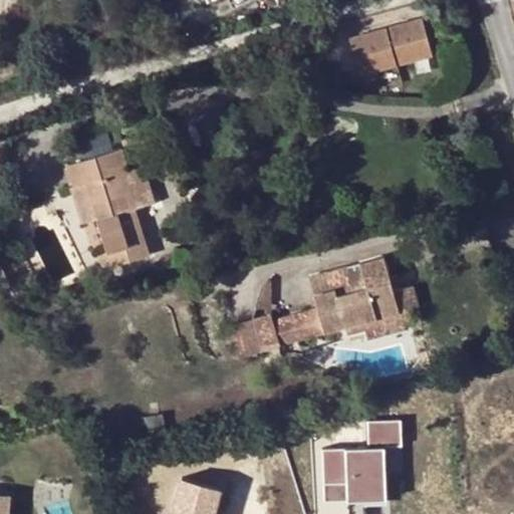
[(434,56),(423,15),(346,35),(356,76),(434,56)]
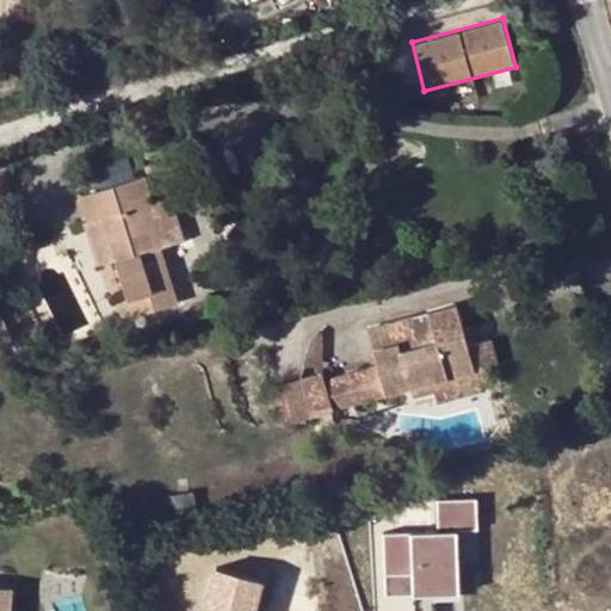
[(84,168),(92,191),(127,180),(119,158),(84,168)]
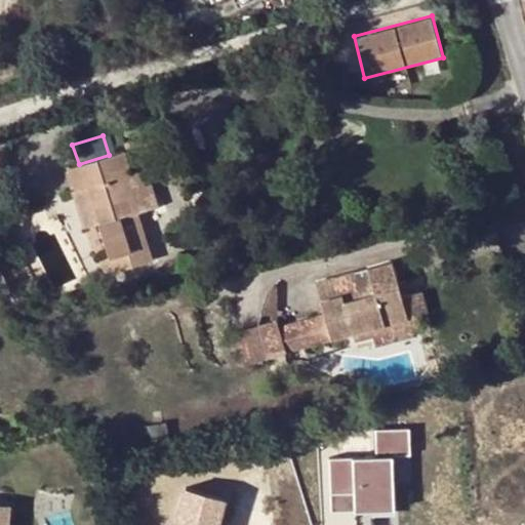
[(109,155),(79,164),(69,167),(76,190),(87,187),(98,223),(109,256),(99,259),(105,272),(111,270),(112,273),(151,261),(136,213),(142,211),(129,171),(124,151),(109,155)]
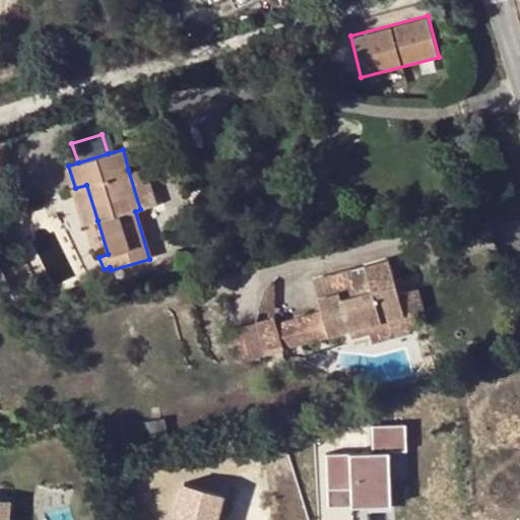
[(143,165),(128,170),(140,209),(155,205),(143,165)]
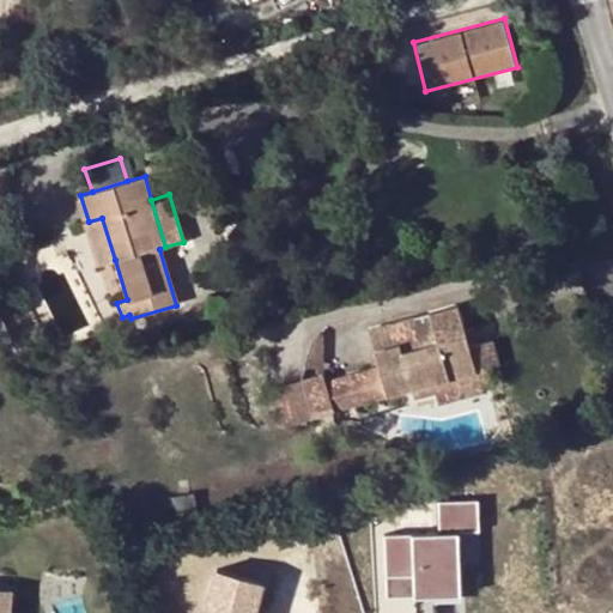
[(102,218),(89,222),(85,223),(98,266),(115,260),(102,218)]
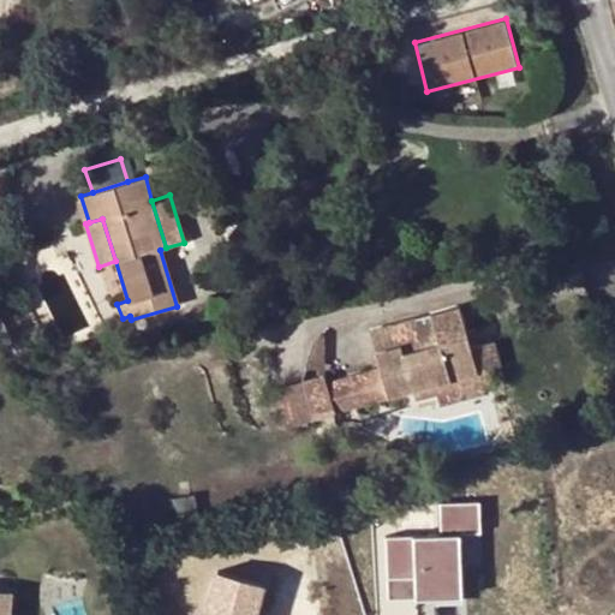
[(58,239),(48,243),(55,258),(65,255),(58,239)]
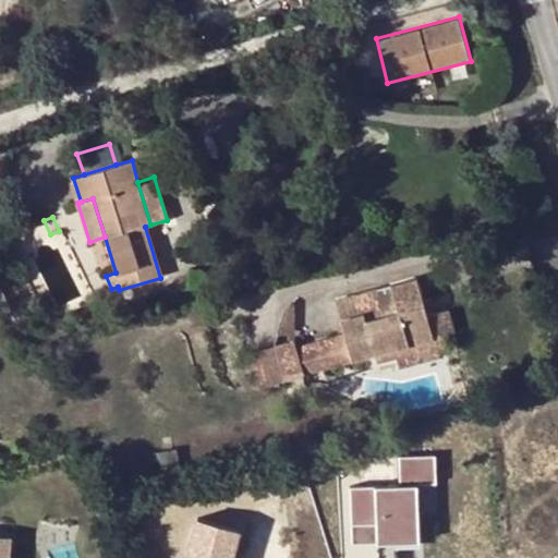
[(415,277),(375,289),(335,300),(344,335),(292,349),(290,341),(274,347),(283,381),(289,399),(306,393),(300,375),(374,354),(432,337),(426,315),(415,277)]
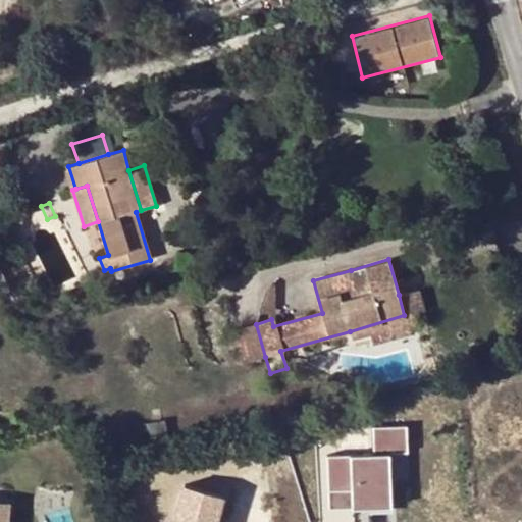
[(266,290),(256,324),(271,319),(276,286),(276,283),(272,283),(266,290)]
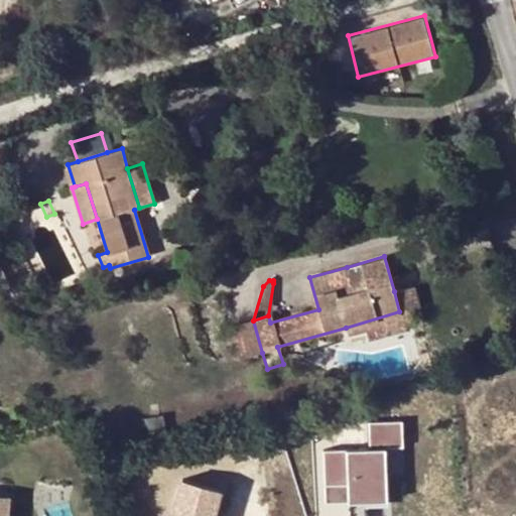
[(416,285),(394,291),(399,311),(346,328),(349,337),(366,332),(369,341),(406,331),(411,315),(409,309),(421,306),(416,285)]
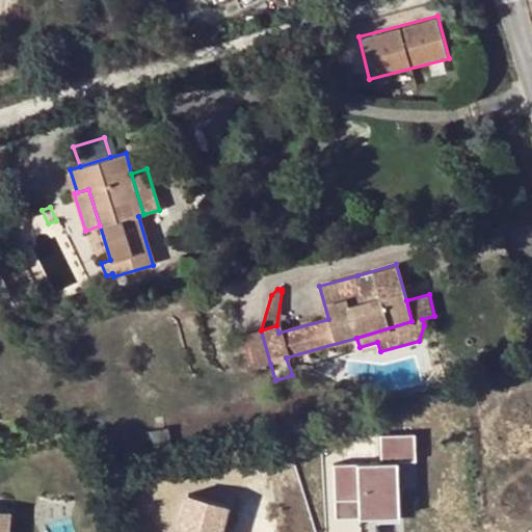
[(270,364),(261,330),(231,339),(240,372),(270,364)]
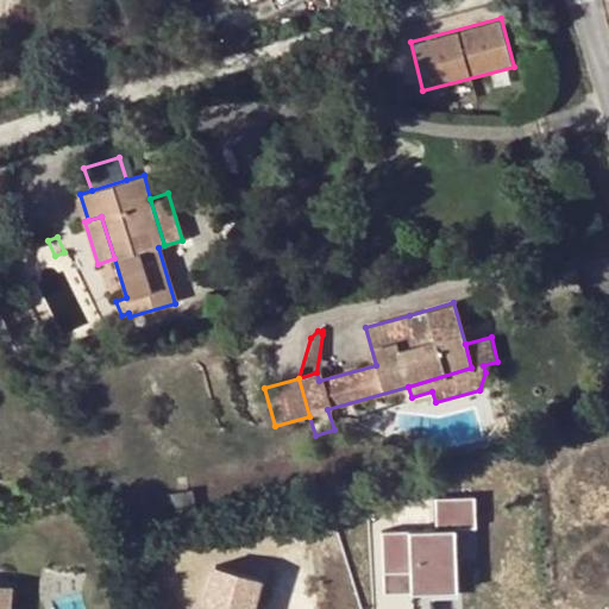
[(477,526),(475,495),(434,497),(435,528),(381,531),(383,572),(410,571),(412,592),(412,608),(434,608),(433,592),(459,591),(456,527),(477,526)]
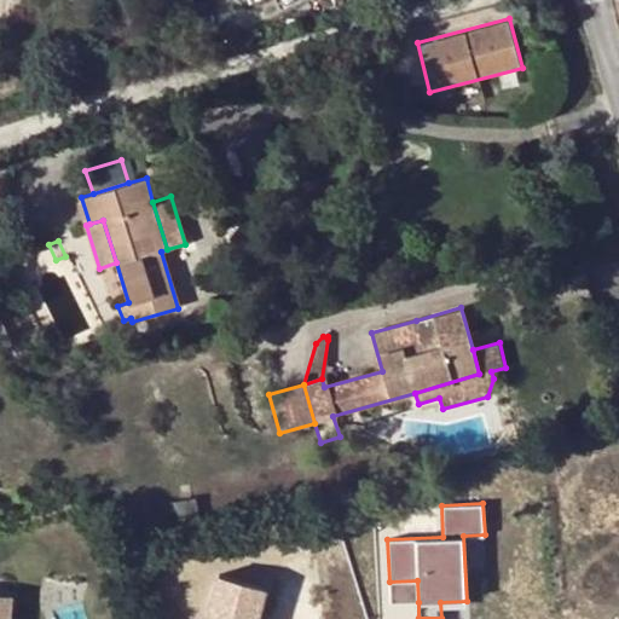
[(256,618),(266,588),(219,574),(206,618),(256,618)]
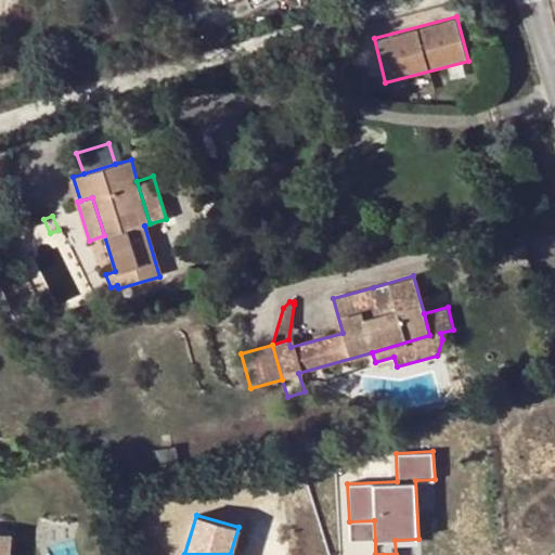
[(349,521),(350,541),(375,540),(374,520),(349,521)]
